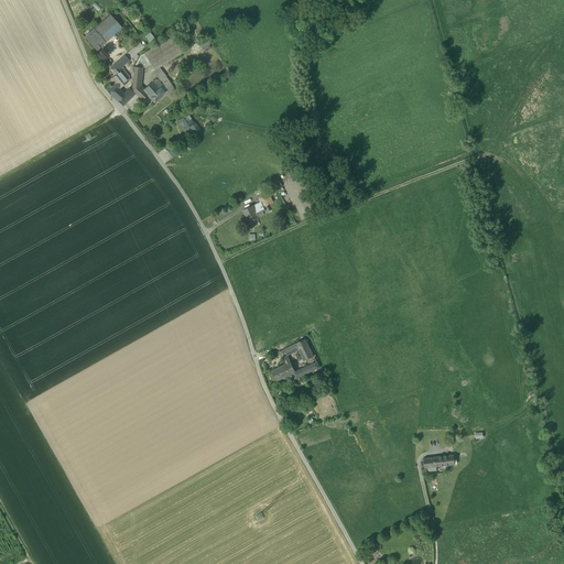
[(95,30),(106,42),(122,28),(111,15),(95,30)]
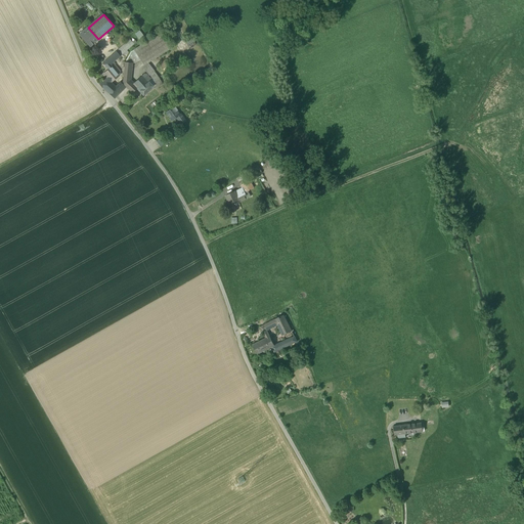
[(80,35),(90,46),(98,39),(88,28),(80,35)]
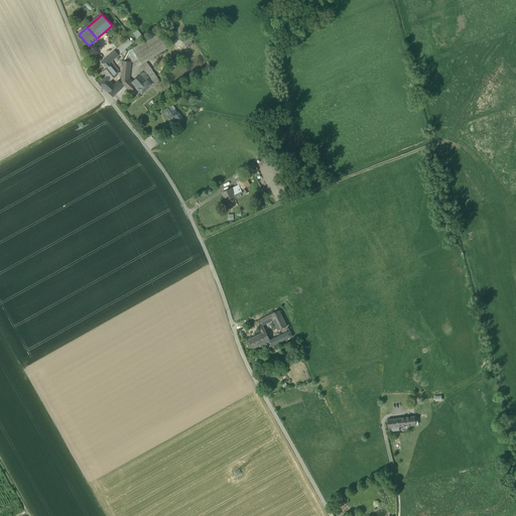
[(133,33),(137,39),(142,36),(137,30),(133,33)]
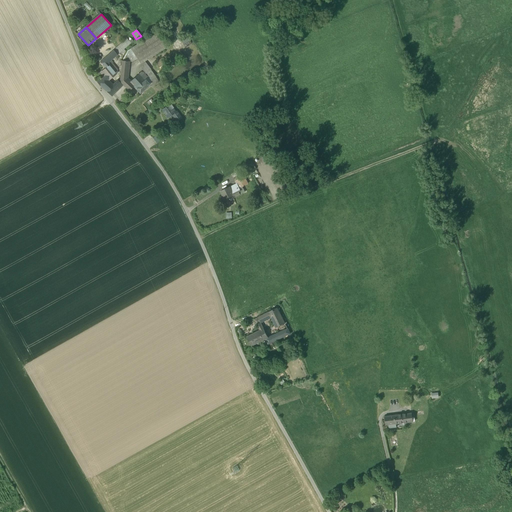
[(137,59),(140,64),(144,61),(166,48),(156,33),(131,49),(136,56),(137,59)]
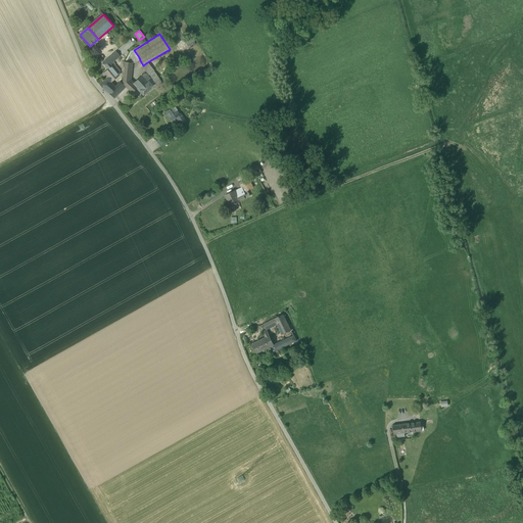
[(184,40),(189,47),(194,44),(189,36),(184,40)]
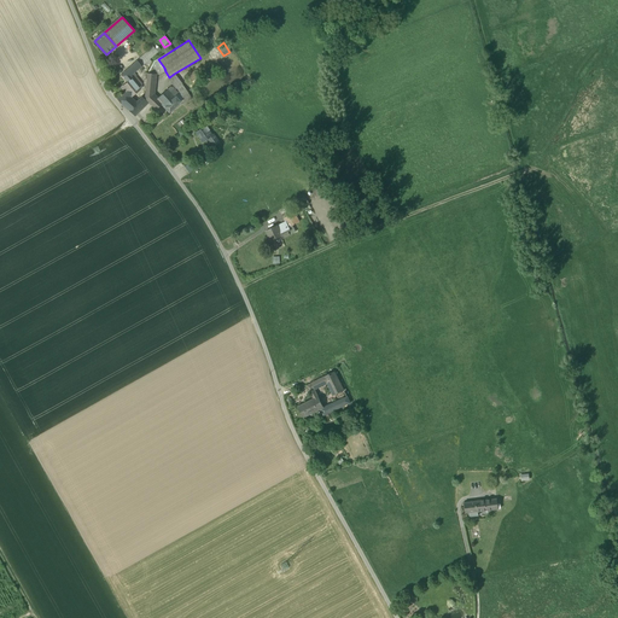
[(153,47),(136,62),(141,66),(146,63),(149,66),(151,63),(150,60),(161,50),(158,48),(156,50),(153,47)]
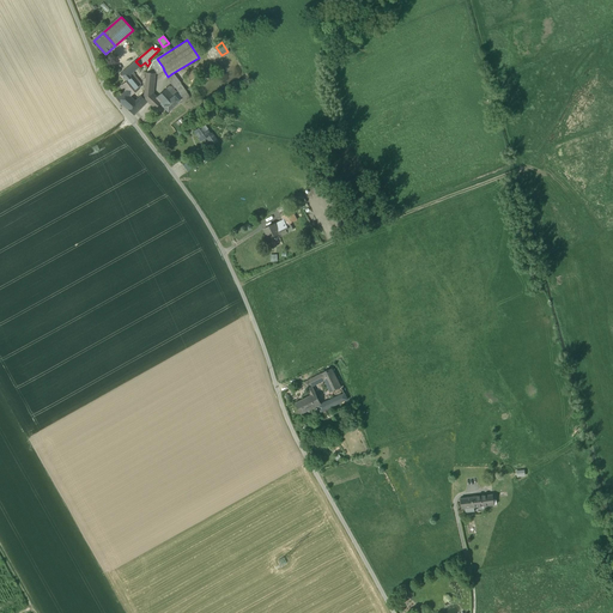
[(153,61),(146,73),(153,73),(156,74),(163,67),(157,59),(153,61)]
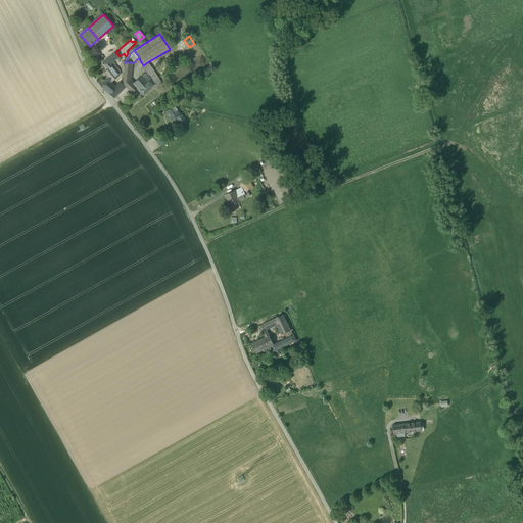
[(115,64),(113,62),(109,57),(106,60),(112,66),(114,64),(115,64)]
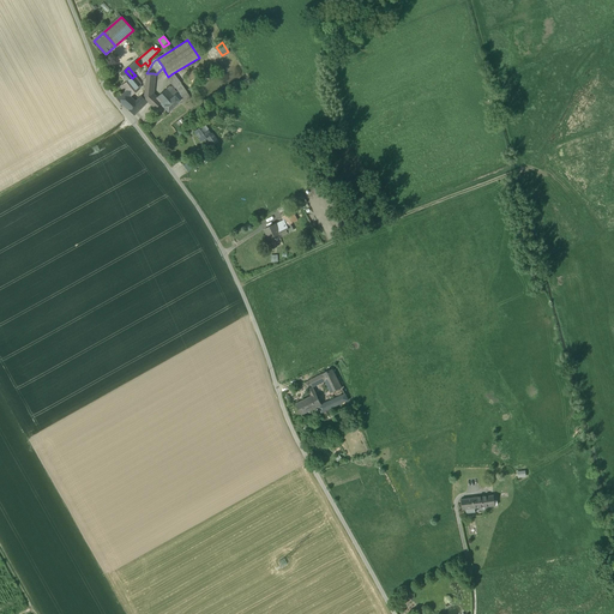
[(120,86),(125,91),(134,82),(132,78),(125,71),(121,74),(127,82),(120,86)]
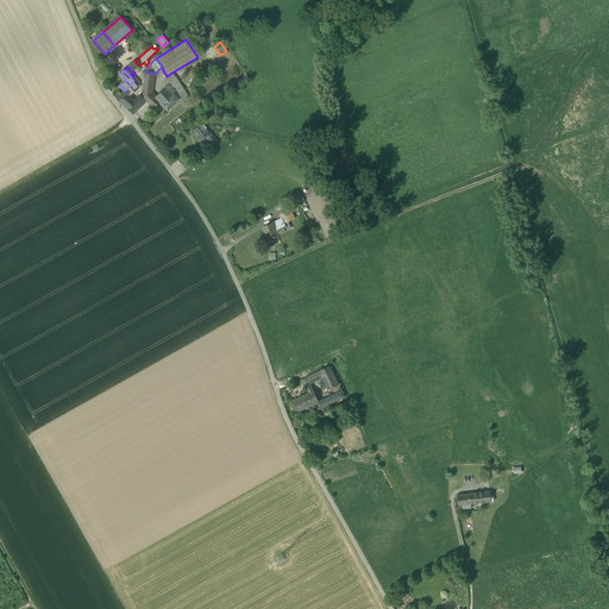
[(143,98),(146,101),(151,95),(150,94),(152,73),(145,73),(143,98)]
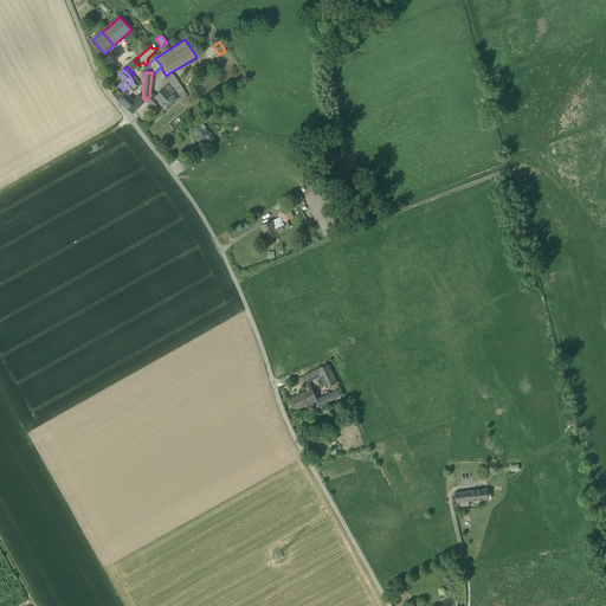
[(178,83),(171,72),(166,76),(166,81),(173,88),(174,86),(178,83)]
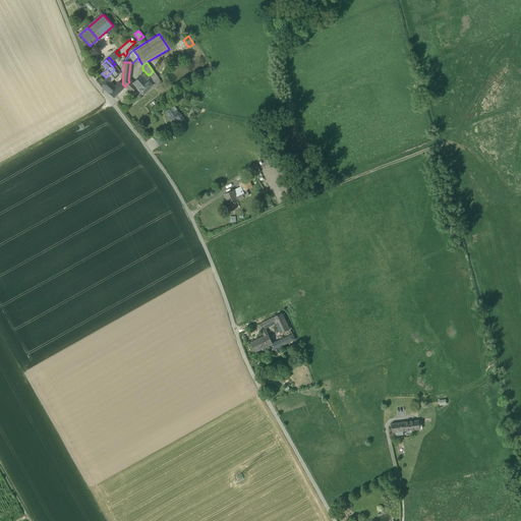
[(114,69),(106,77),(109,82),(116,77),(118,75),(117,73),(114,69)]
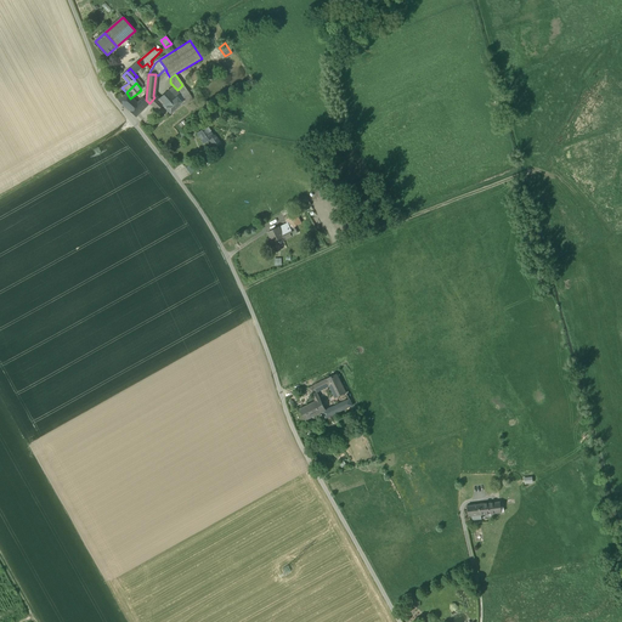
[(164,108),(176,97),(179,95),(174,89),(171,88),(159,99),(158,100),(162,106),(164,108)]
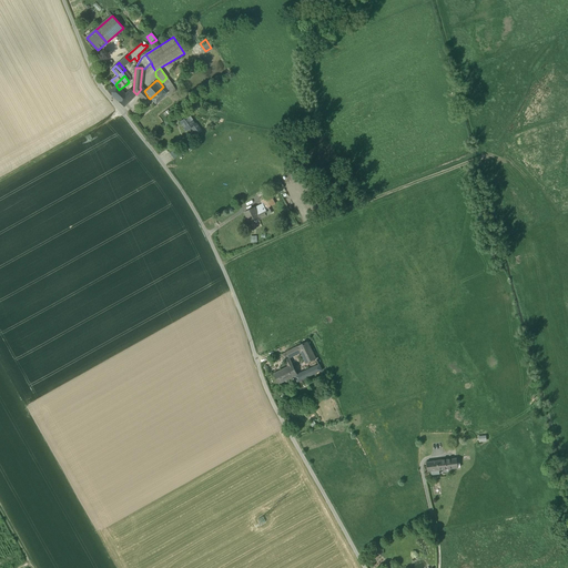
[(176,91),(171,83),(166,87),(166,88),(169,91),(171,94),(176,91)]
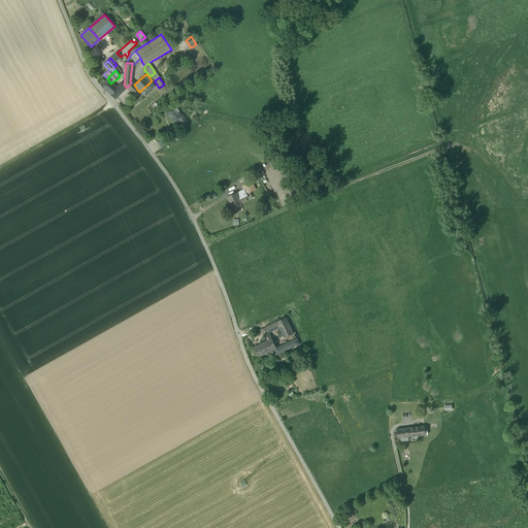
[(104,89),(110,84),(107,78),(100,85),(104,89)]
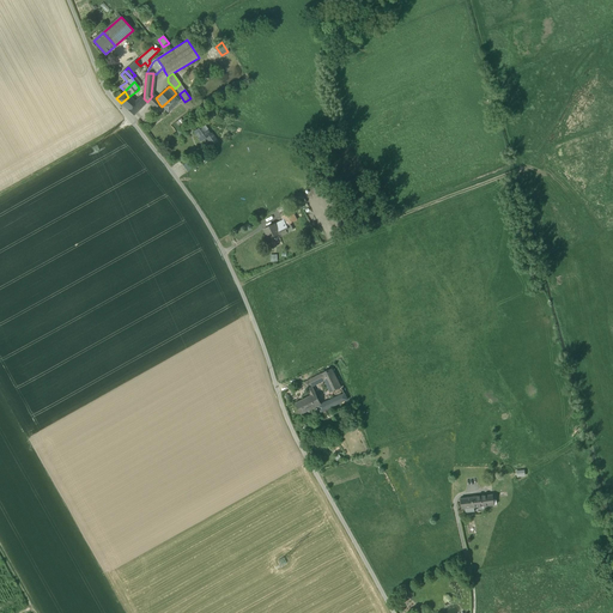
[(121,103),(128,110),(141,97),(137,91),(128,97),(121,103)]
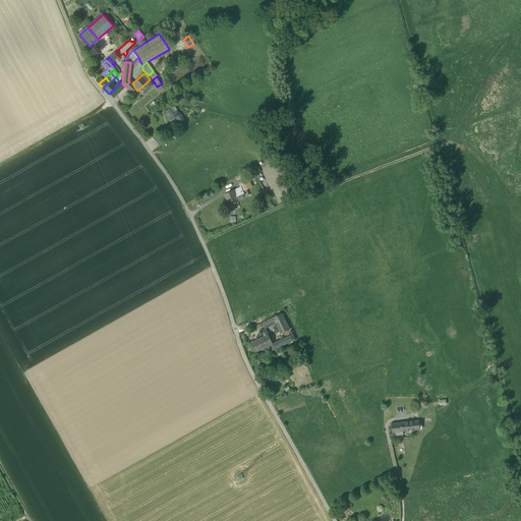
[(137,91),(142,96),(153,87),(152,85),(148,81),(137,91)]
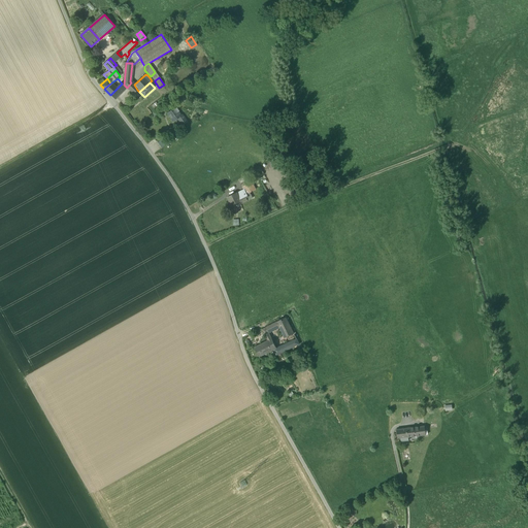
[(127,88),(122,84),(110,95),(116,99),(127,88)]
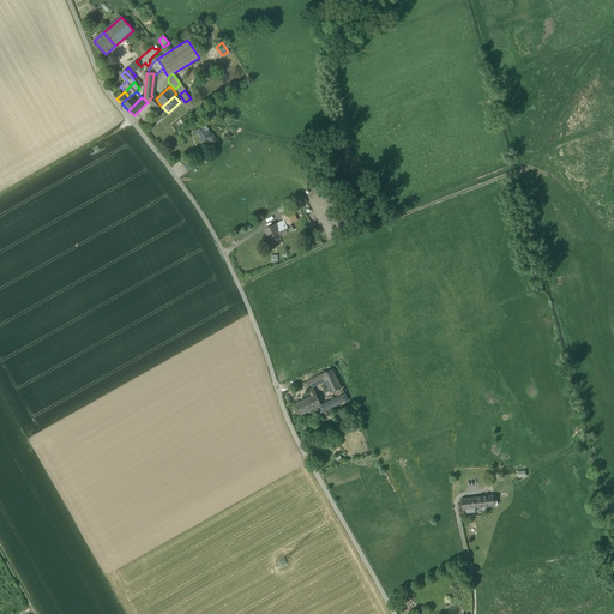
[(206,138),(211,146),(218,142),(212,133),(211,134),(204,125),(194,132),(202,142),(206,138)]
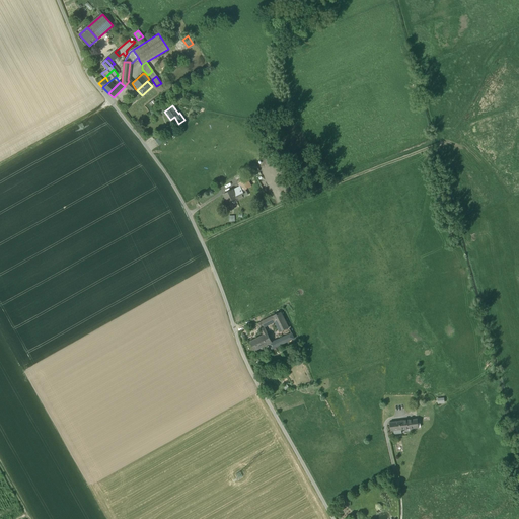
[(155,141),(158,145),(164,141),(160,137),(155,141)]
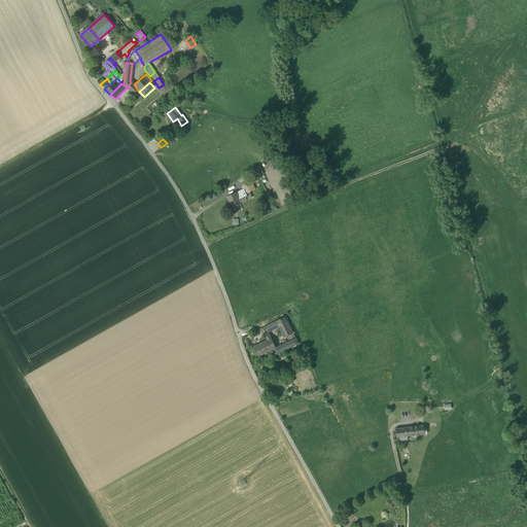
[(240,182),(242,186),(244,184),(250,181),(249,177),(240,182)]
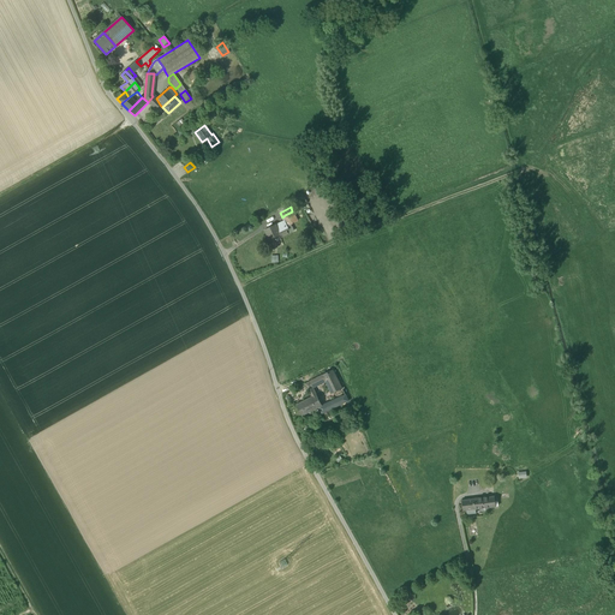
[(292,212),(285,215),(287,219),(291,225),(298,221),(292,212)]
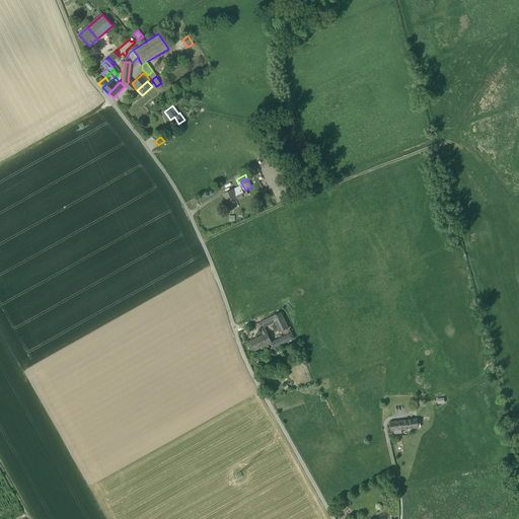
[(233,190),(235,195),(241,192),(242,191),(240,187),(233,190)]
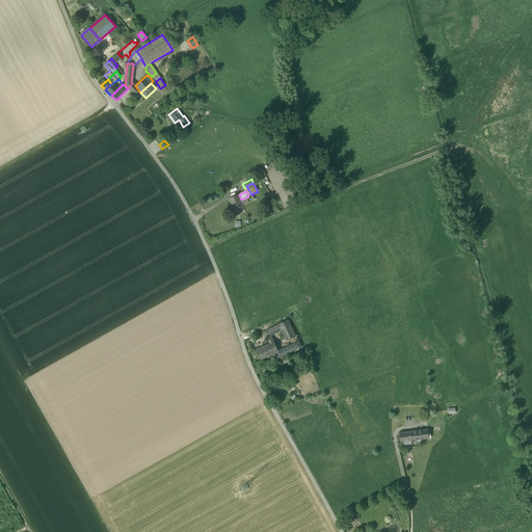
[(234,209),(243,205),(241,200),(239,194),(229,198),(234,209)]
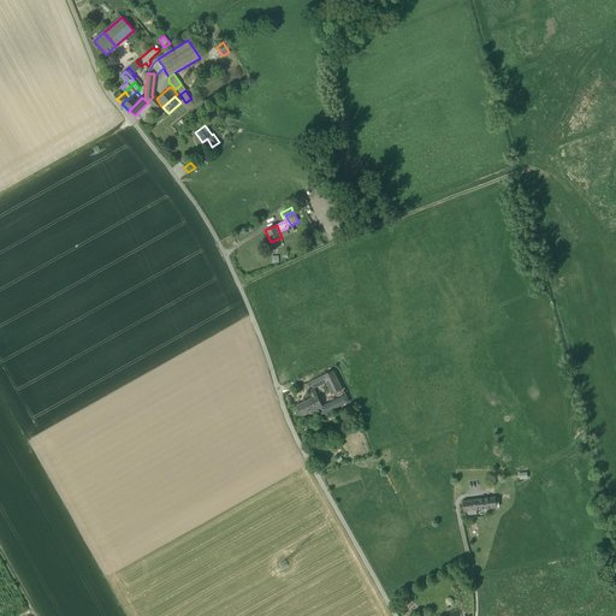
[(320,377),(317,379),(320,385),(326,381),(332,395),(337,392),(343,389),(333,371),(320,377)]
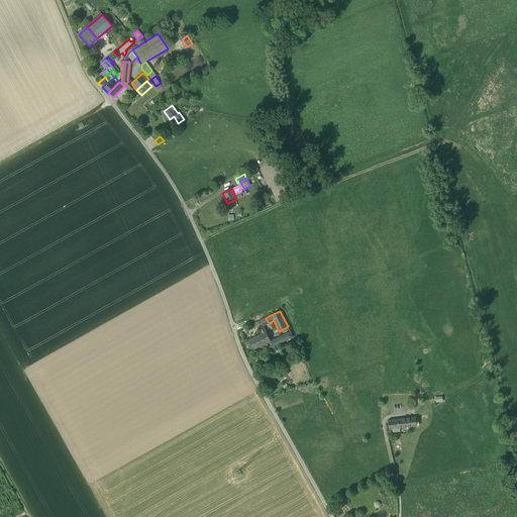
[(264,326),(265,325),(263,319),(256,322),(263,333),(260,335),(263,342),(265,341),(266,343),(268,342),(269,342),(271,341),(264,326)]
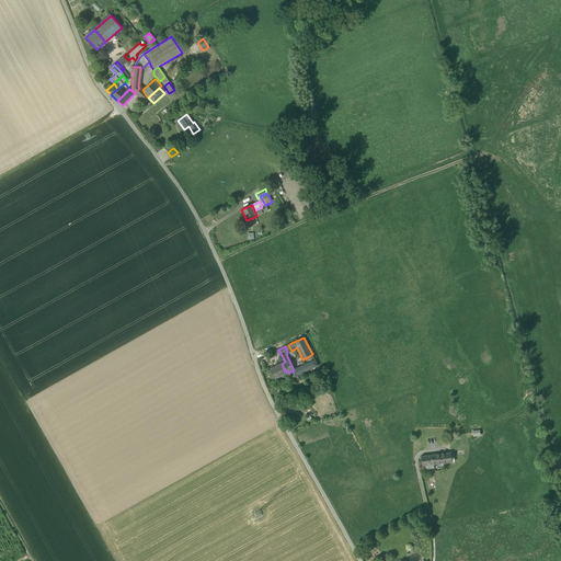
[(292,371),(294,377),(318,366),(316,361),(292,371)]
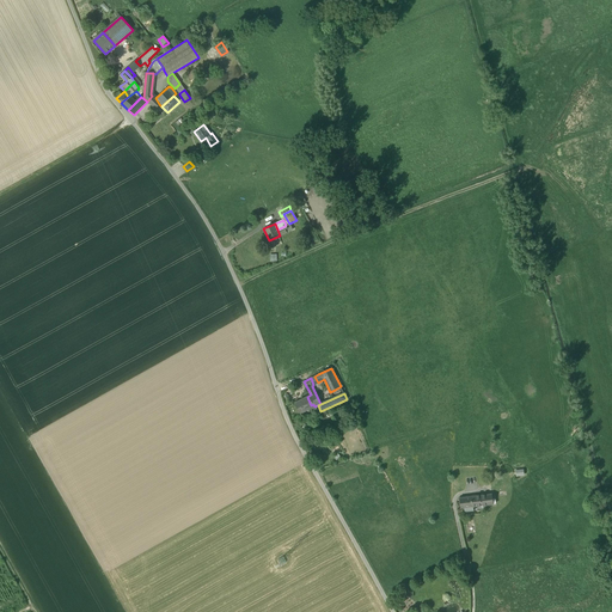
[(294,403),(300,414),(314,407),(313,404),(311,405),(307,397),(294,403)]
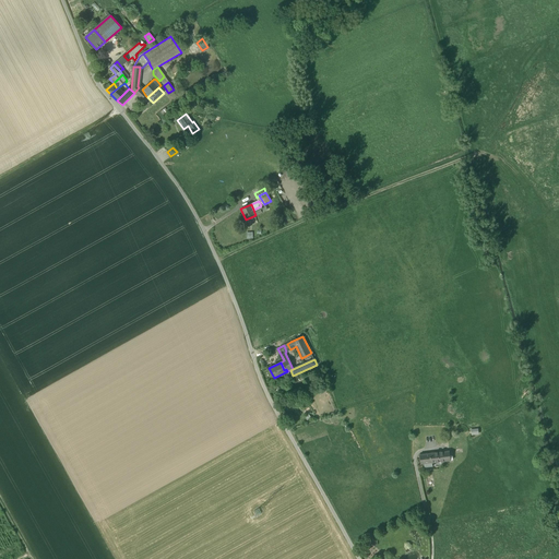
[(449,451),(438,452),(439,462),(450,461),(449,451)]
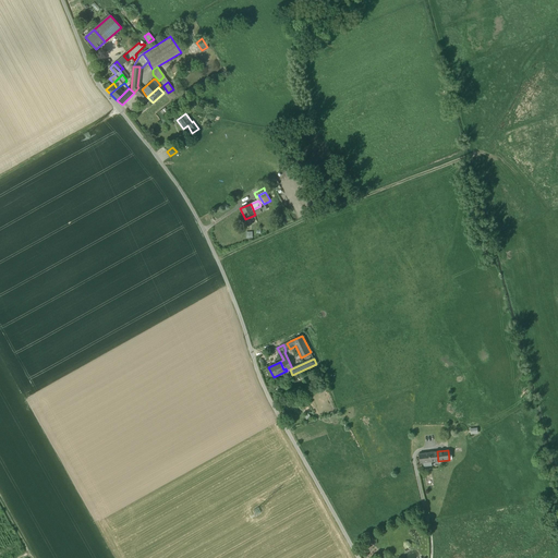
[(432,462),(438,461),(437,451),(429,452),(431,462),(432,462)]
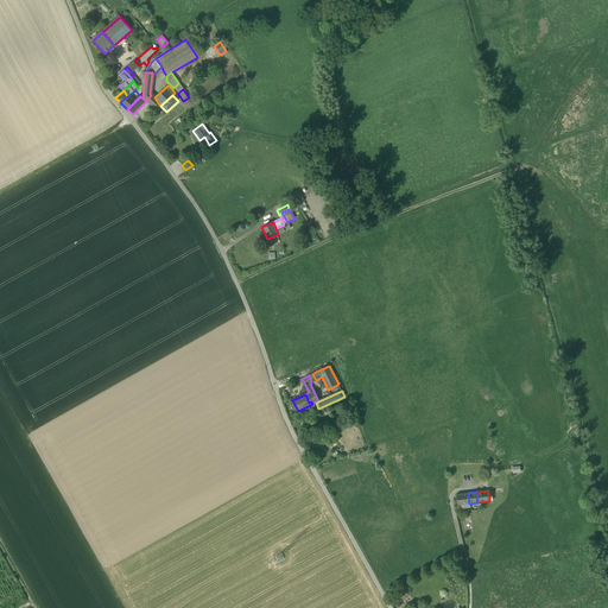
[(458,505),(461,505),(469,504),(468,493),(456,494),(458,505)]
